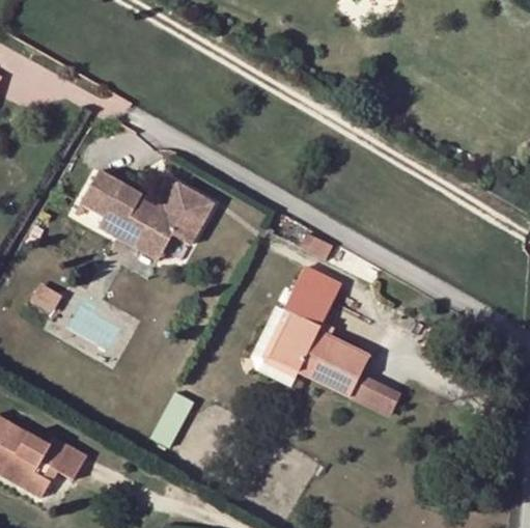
[(99,167),(80,200),(105,214),(100,224),(119,235),(124,225),(165,248),(173,232),(192,243),(215,201),(178,181),(165,204),(99,167)]
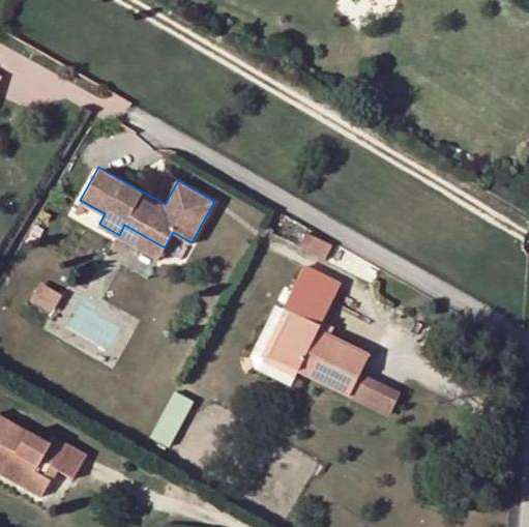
[(124,225),(119,235),(159,258),(165,247),(124,225)]
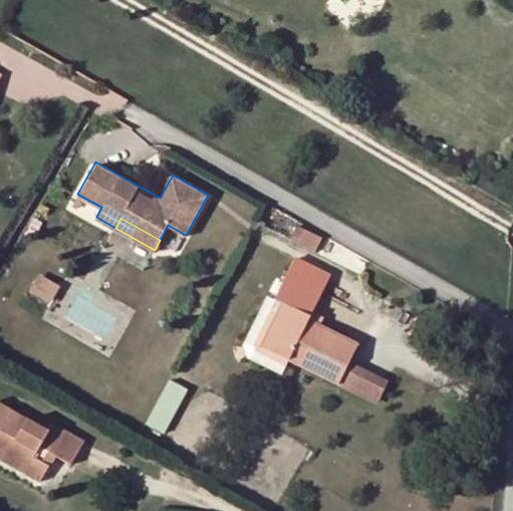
[(324,236),(300,224),(293,238),(316,250),(324,236)]
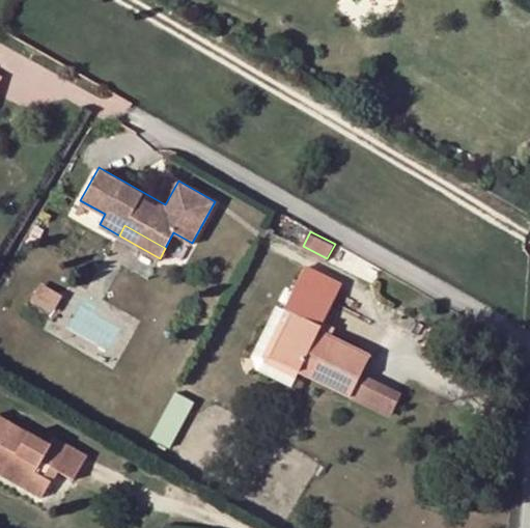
[(339,282),(305,265),(284,306),(293,309),(270,351),(352,393),(371,354),(319,328),(335,299),(332,297),(339,282)]
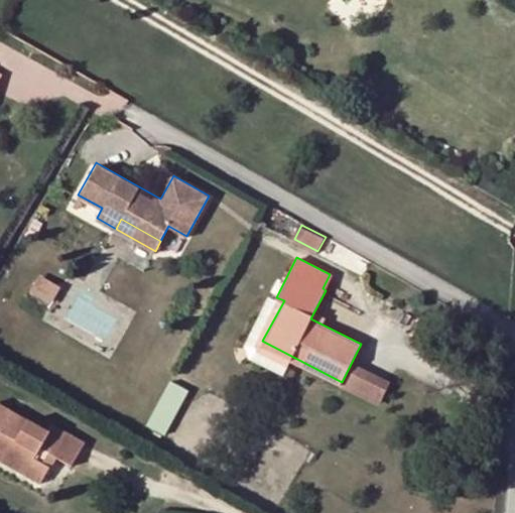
[(171,376),(151,421),(169,429),(189,383),(171,376)]
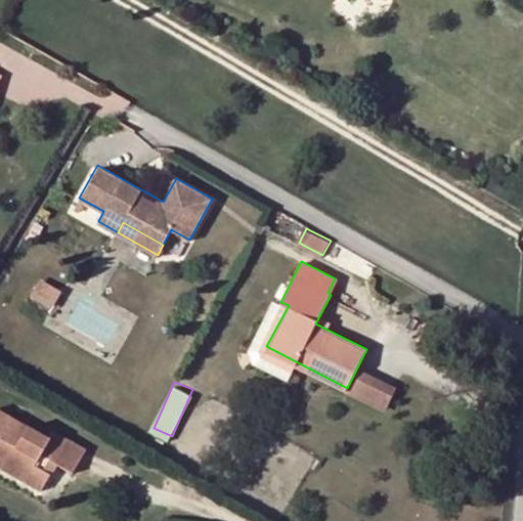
[(50,457),(57,461),(73,470),(85,449),(54,432),(50,438),(0,408),(0,453),(7,459),(4,466),(42,488),(51,472),(44,468),(50,457)]
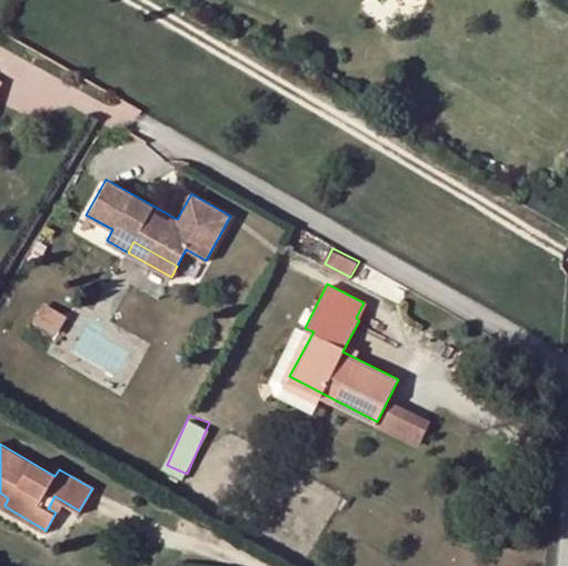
[(56,513),(62,500),(55,496),(48,508),(56,513)]
